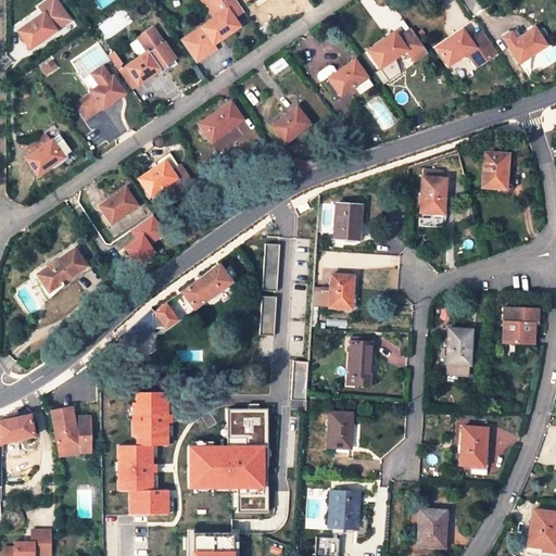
[(47,0),(39,7),(45,13),(55,29),(71,19),(58,0),(47,0)]
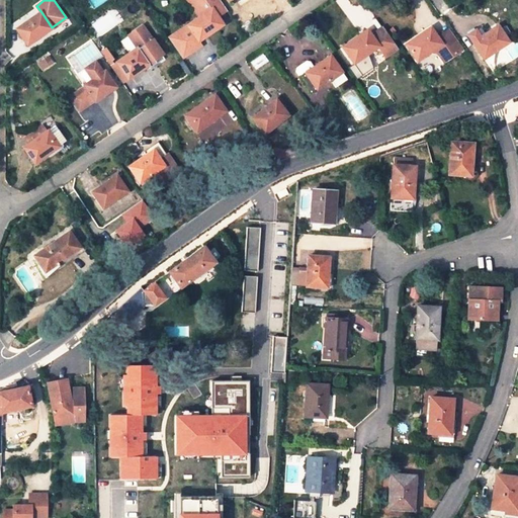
[(198,40),(223,24),(218,16),(227,9),(220,0),(206,0),(205,0),(188,0),(200,16),(187,25),(198,40)]
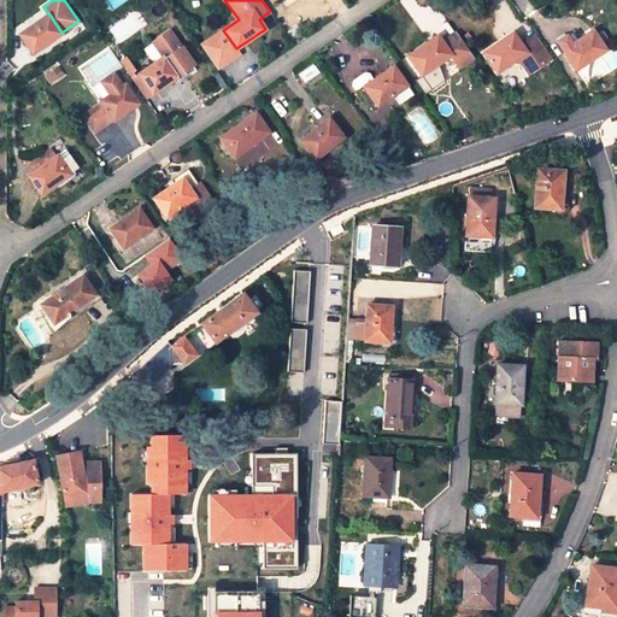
[(19,35),(33,53),(62,33),(50,15),(19,35)]
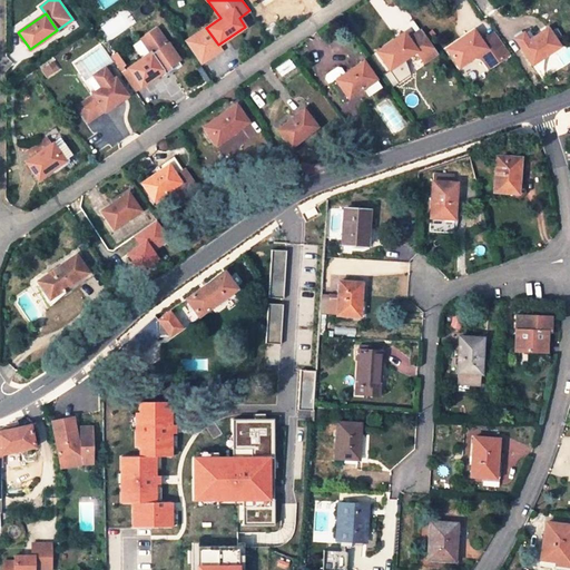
[(141,39),(151,52),(164,70),(179,59),(158,28),(141,39)]
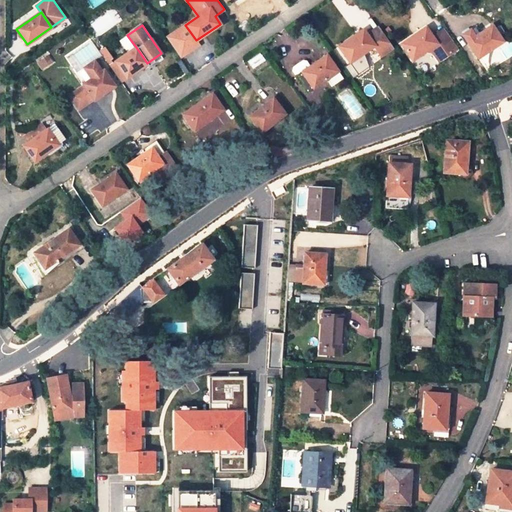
[(196,40),(185,25),(166,38),(180,57),(199,44),(196,40)]
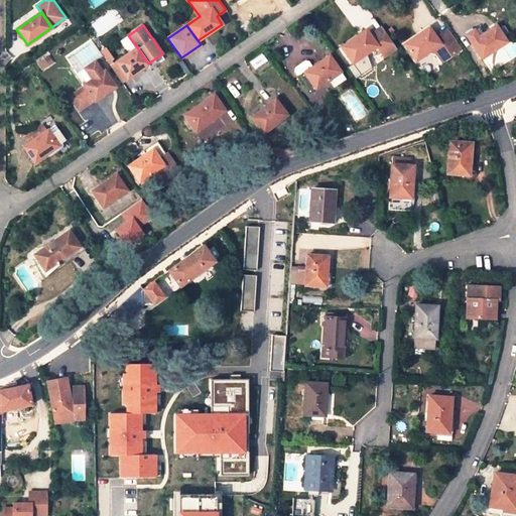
[(478,27),(467,36),(482,57),(506,40),(495,25),(483,34),(478,27)]
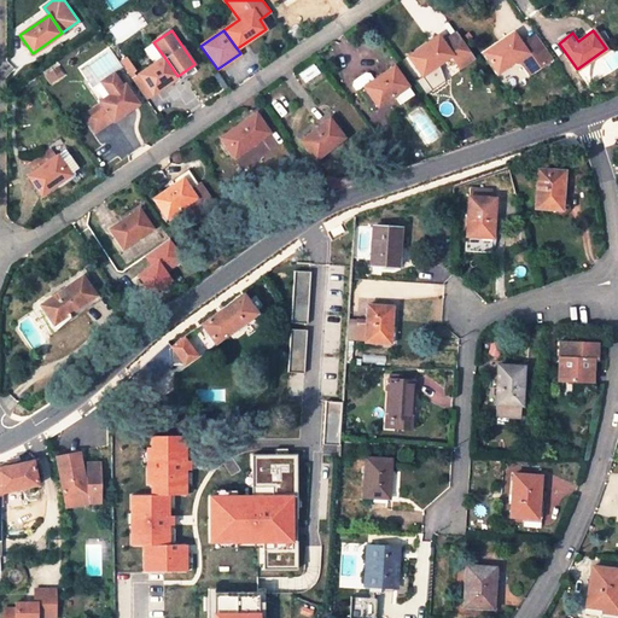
[(552,58),(538,36),(524,47),(513,33),(484,53),(499,73),(514,60),(522,63),(529,74),(552,58)]
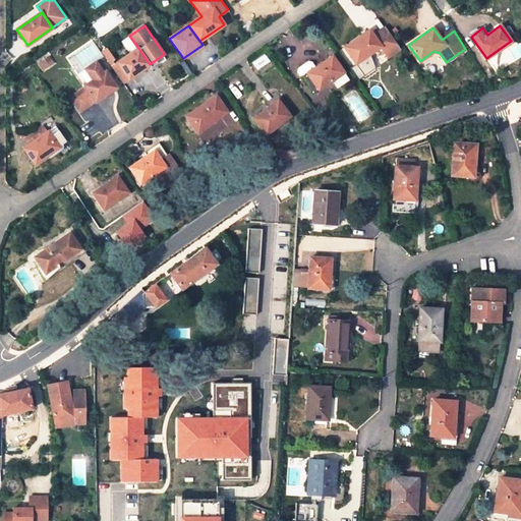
[(385,29),(373,36),(369,30),(344,47),(355,63),(381,46),(388,56),(399,49),(385,29)]
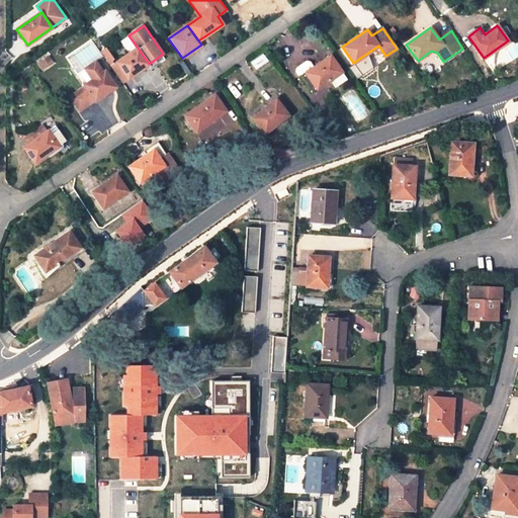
[(106,47),(100,51),(121,83),(127,78),(116,63),(106,47)]
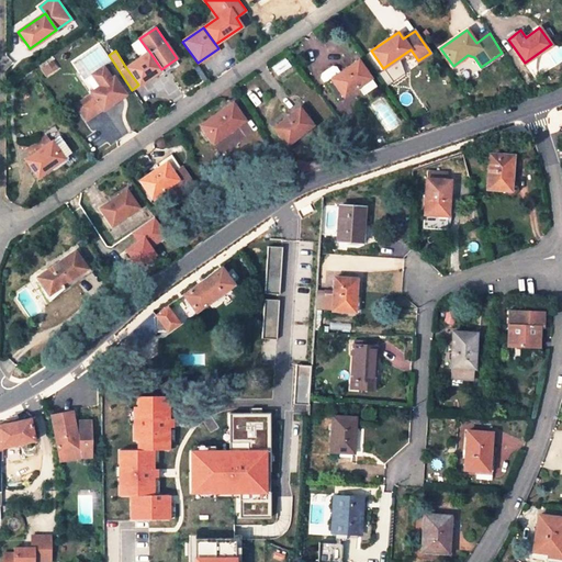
[(126,68),(138,85),(161,69),(149,52),(126,68)]
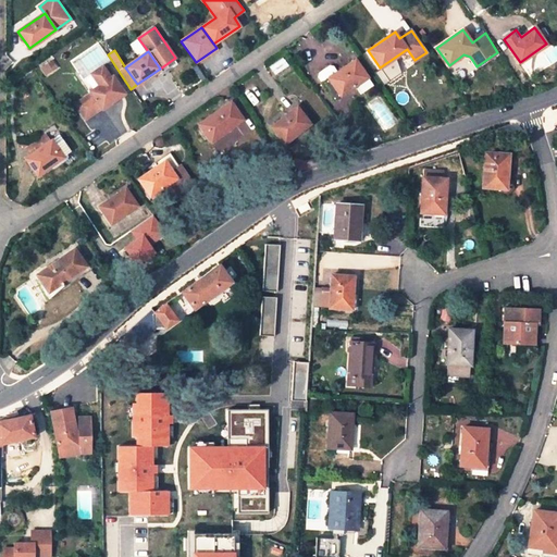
[(337,72),(322,83),(334,99),(356,84),(367,76),(355,60),(337,72)]
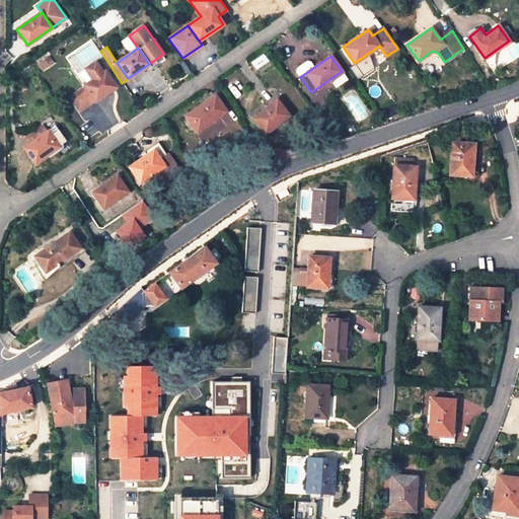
[(48,57),(38,65),(42,70),(52,63),(48,57)]
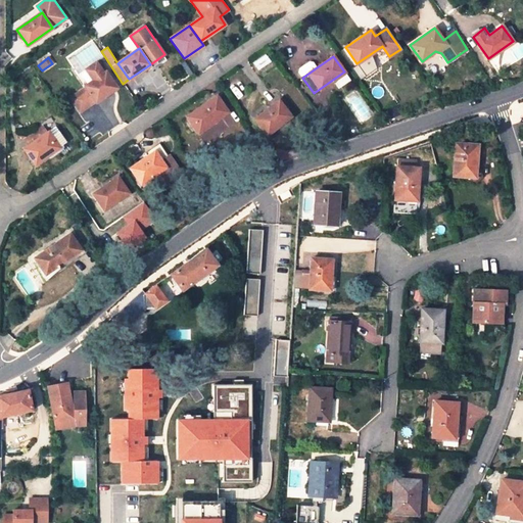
[(81,112),(116,88),(105,72),(97,60),(81,73),(88,84),(69,97),(81,112)]
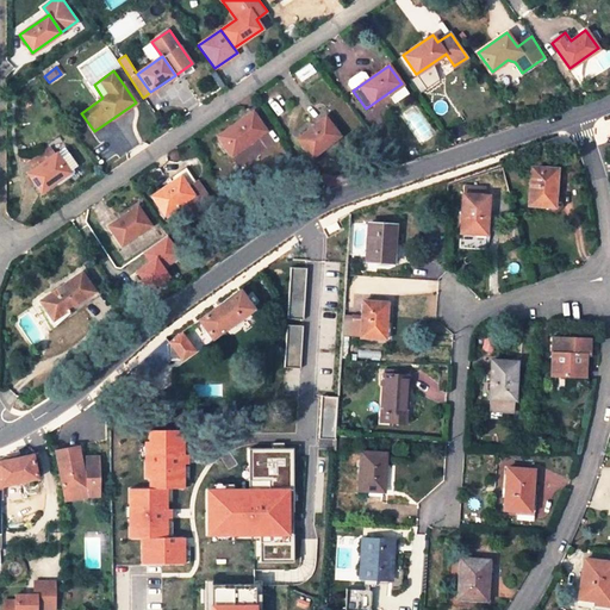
[(347,83),(353,91),(369,79),(365,72),(360,70),(348,79),(347,83)]
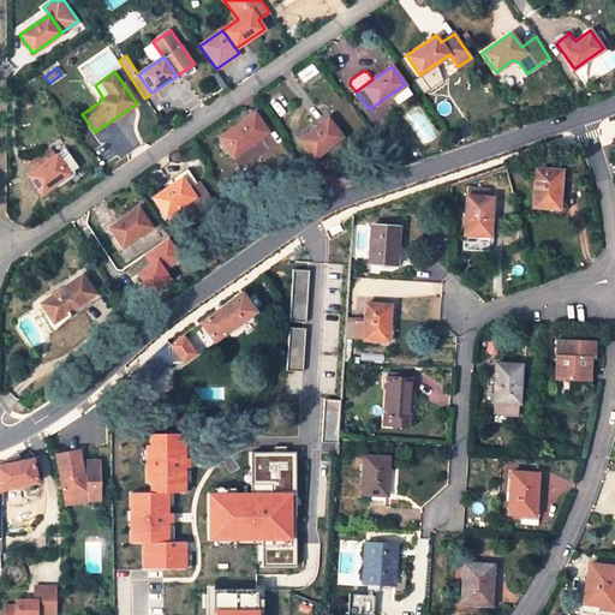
[(410,93),(405,84),(393,93),(398,101),(410,93)]
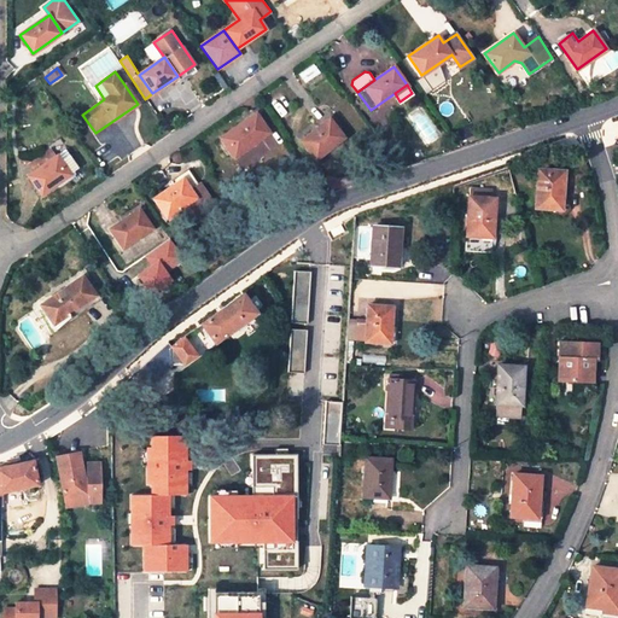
[(256,114),(220,138),(233,157),(269,133),(256,114)]
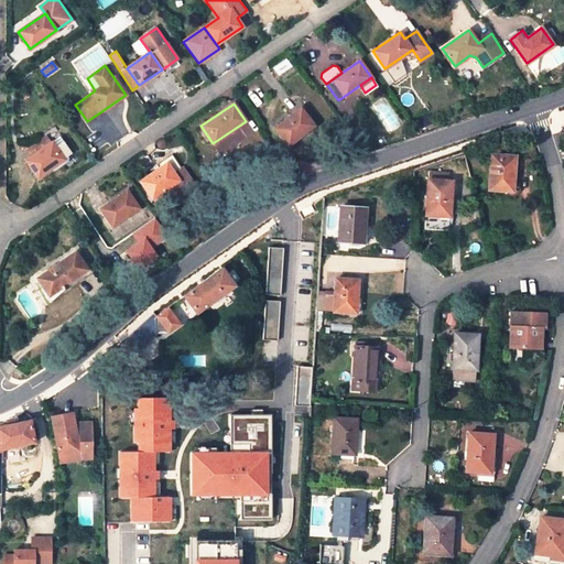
[(275,129),(289,145),(314,126),(300,108),(275,129)]
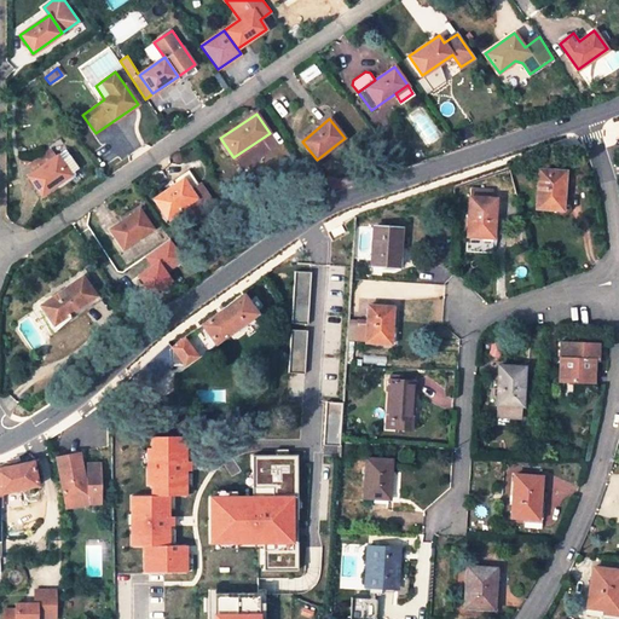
[(42,195),(58,184),(70,174),(79,168),(65,150),(48,162),(29,177),(42,195)]
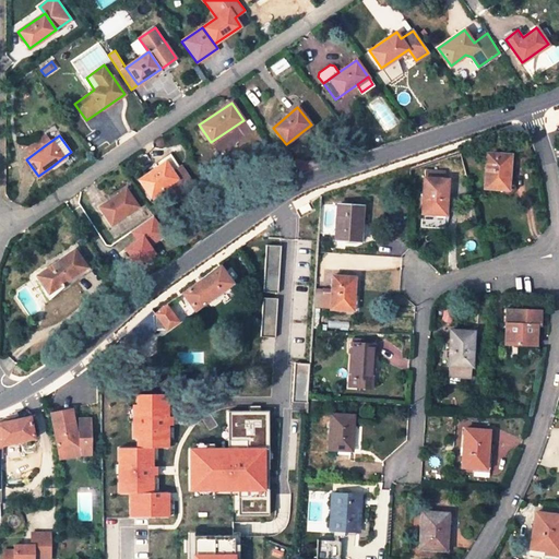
[(20,151),(26,159),(44,146),(37,138),(20,151)]
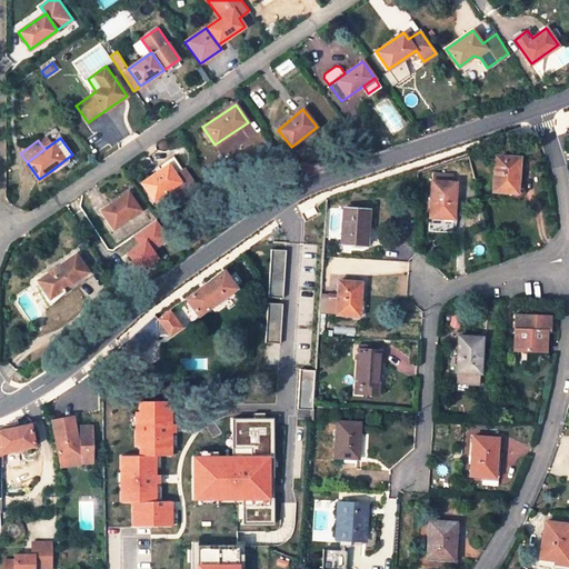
[(519,157),(495,156),(492,190),(516,192),(519,157)]
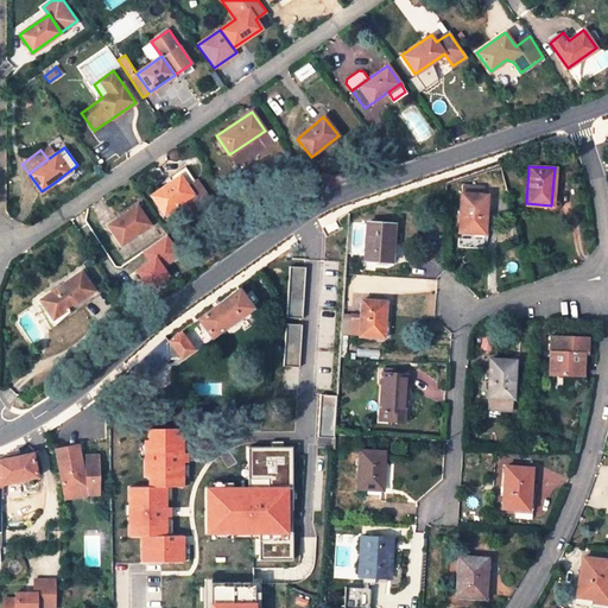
[(184,215),(208,197),(196,179),(194,181),(185,168),(169,179),(171,182),(151,196),(164,214),(177,204),(184,215)]
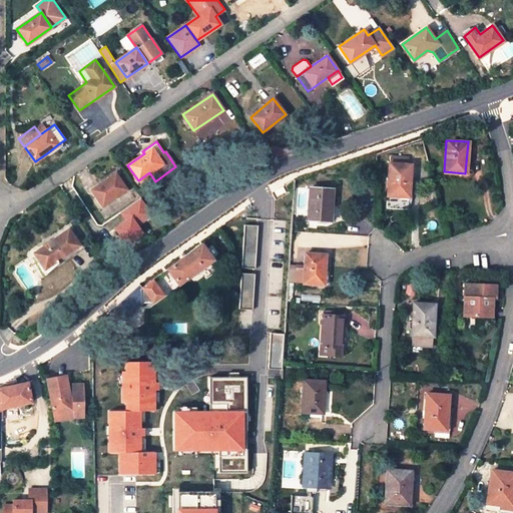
[(58,144),(48,152),(51,155),(60,148),(58,144)]
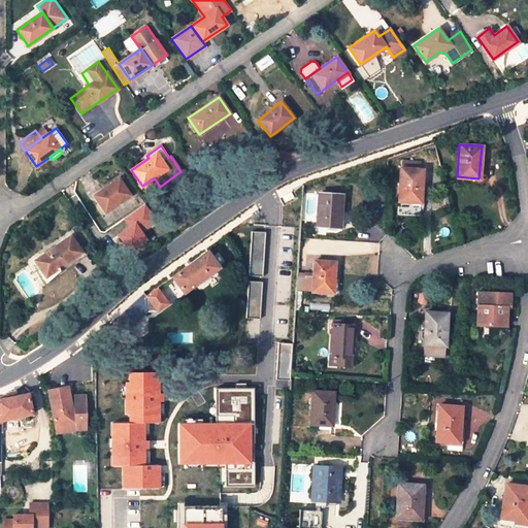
[(422,170),(400,169),(397,215),(419,216),(422,170)]
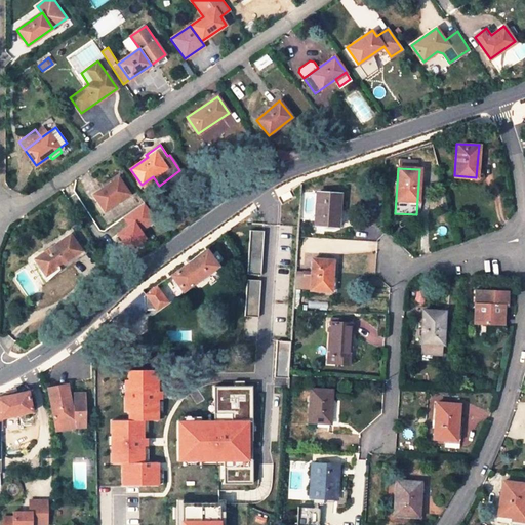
[(179,170),(159,186),(162,189),(167,185),(171,190),(180,183),(177,178),(183,174),(179,170)]
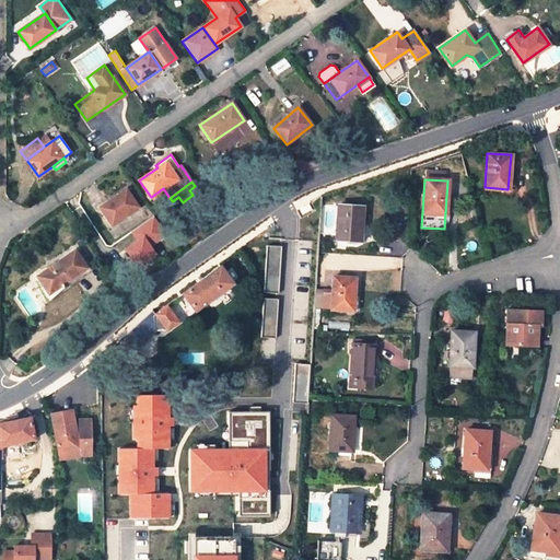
[(240,182),(229,190),(236,201),(248,194),(240,182)]
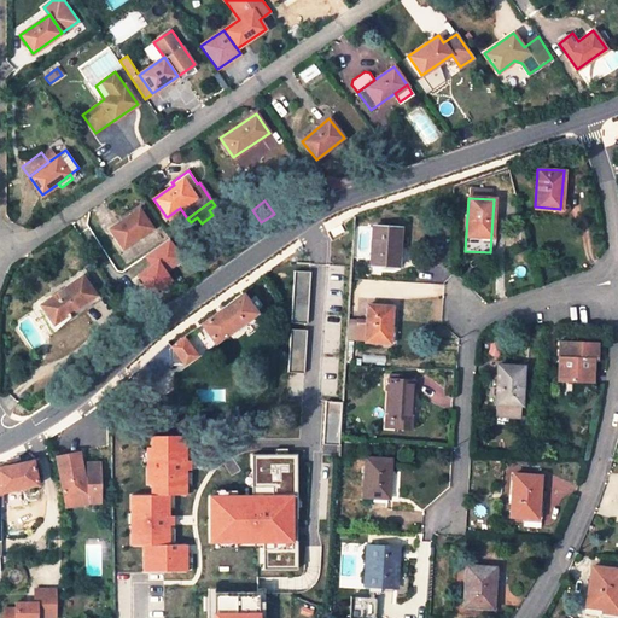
[(151,227),(139,209),(110,229),(123,248),(151,227)]
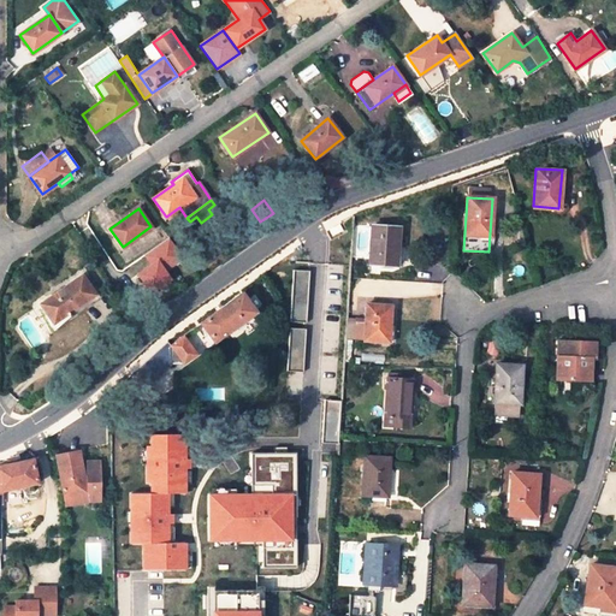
[(397,226),(372,225),(371,265),(396,265),(397,226)]
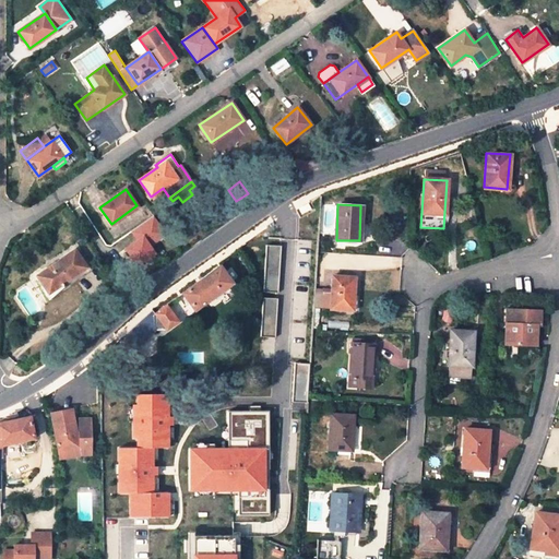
[(131,232),(138,240),(125,249),(137,265),(154,253),(150,246),(166,234),(154,215),(131,232)]
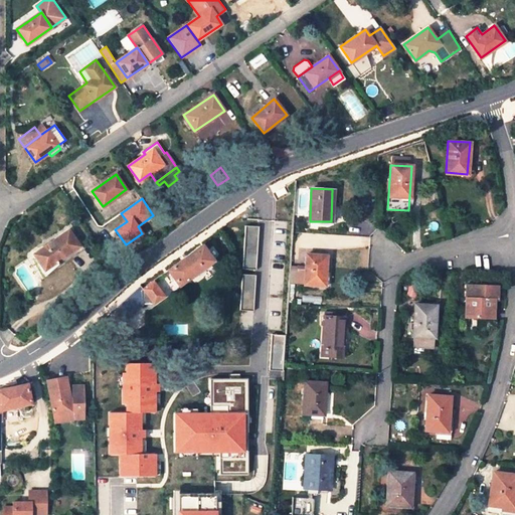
[(259,228),(247,227),(244,269),(255,270),(259,228)]
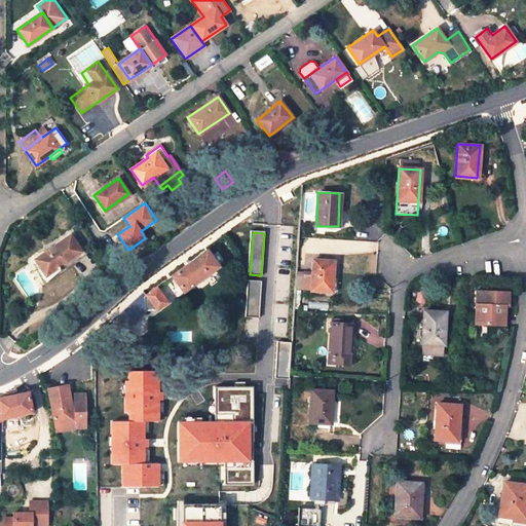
[(80,251),(70,235),(35,259),(47,278),(60,270),(59,266),(80,251)]
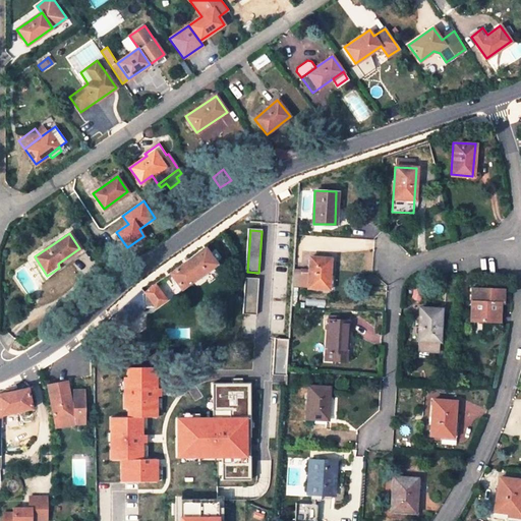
[(205,248),(170,274),(181,289),(216,264),(205,248)]
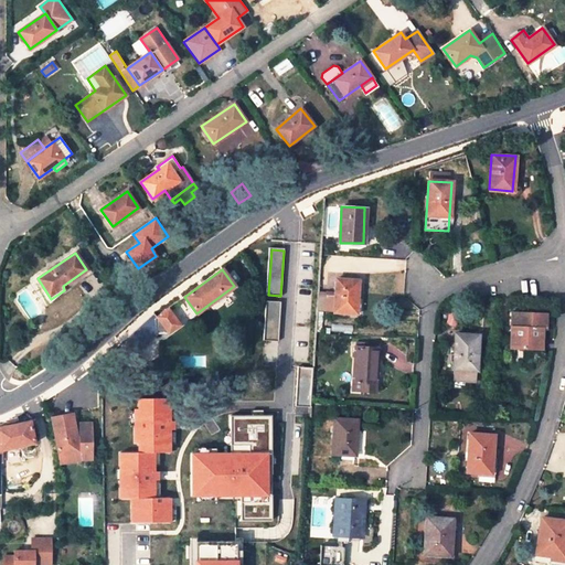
[(358,284),(336,281),(336,292),(333,311),(333,312),(355,313),(358,284)]
